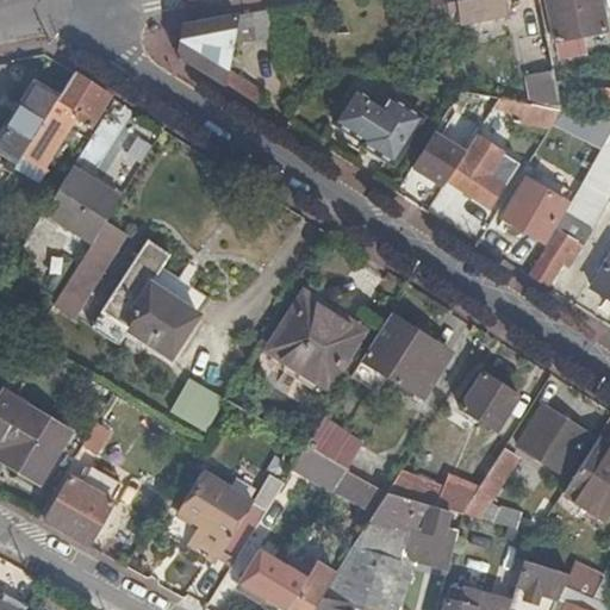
[(449,0),(441,2),(443,16),(450,14),(459,13),(462,27),(502,20),(499,4),(518,0),(449,0)]
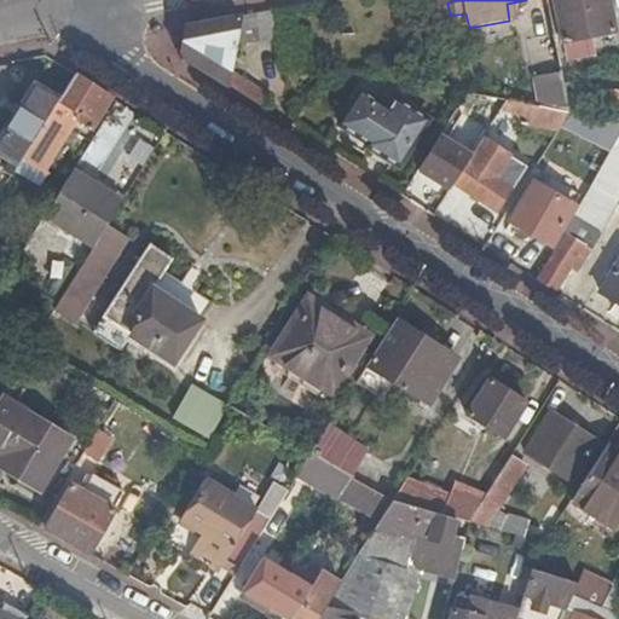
[(553,0),(562,45),(611,34),(603,0),(553,0)]
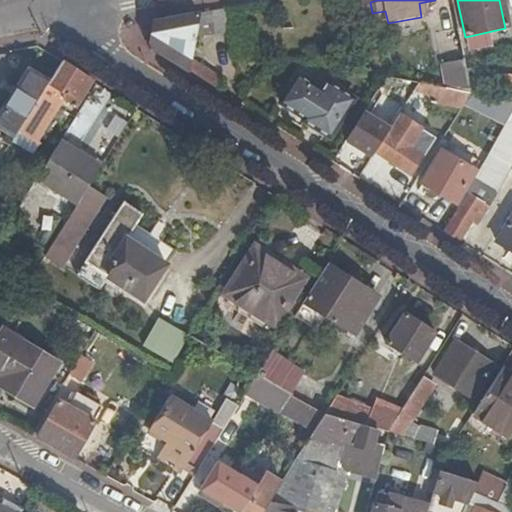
[(224,10),(198,15),(193,42),(228,35),(224,10)]
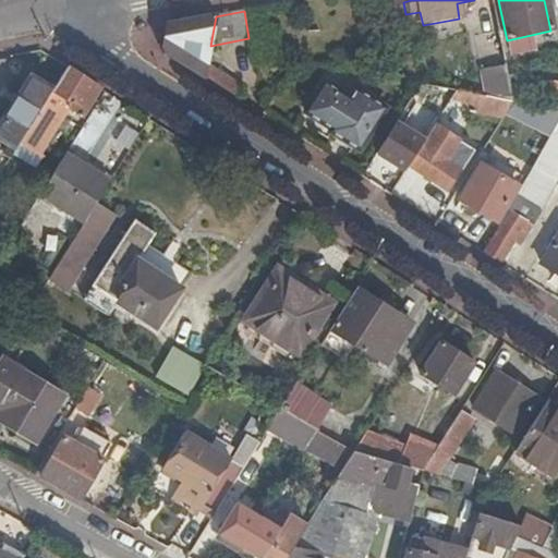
[(420,12),(412,13),(415,26),(423,25),(420,12)]
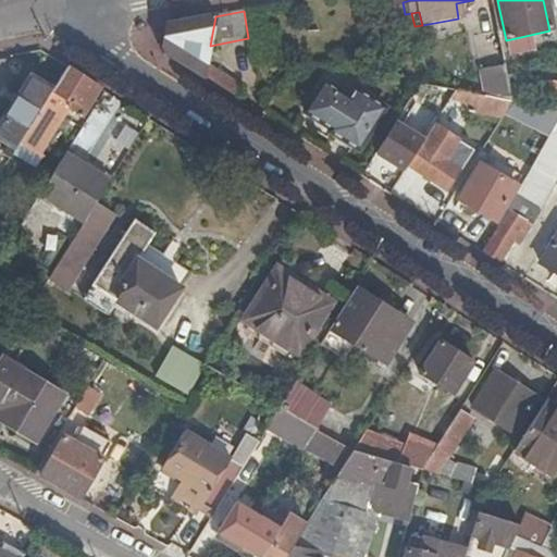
[(215,16),(168,26),(163,53),(234,98),(239,89),(206,69),(210,46),(215,16)]
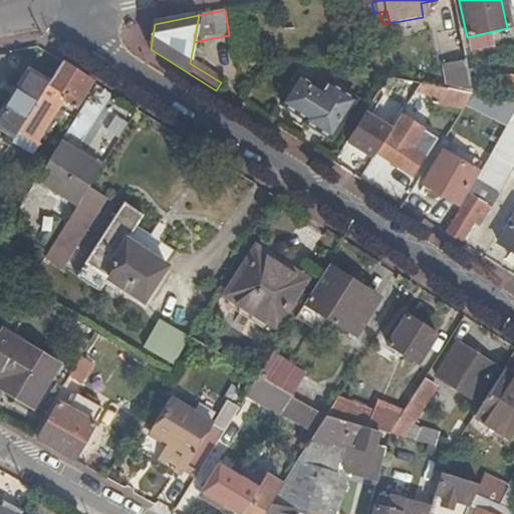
[(446,88),(471,92),(465,58),(440,63),(446,88)]
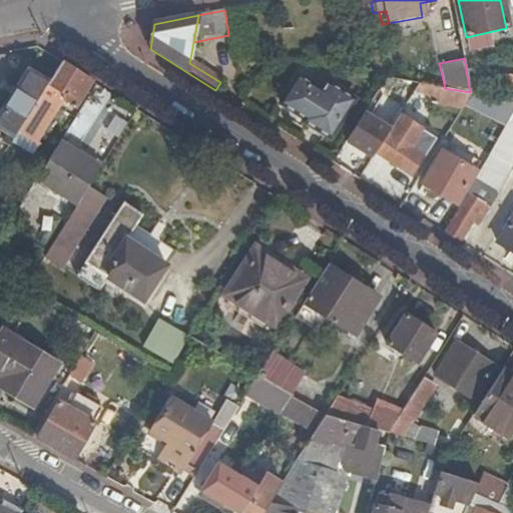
[(61,65),(48,84),(25,120),(42,131),(59,102),(68,107),(84,80),(61,65)]
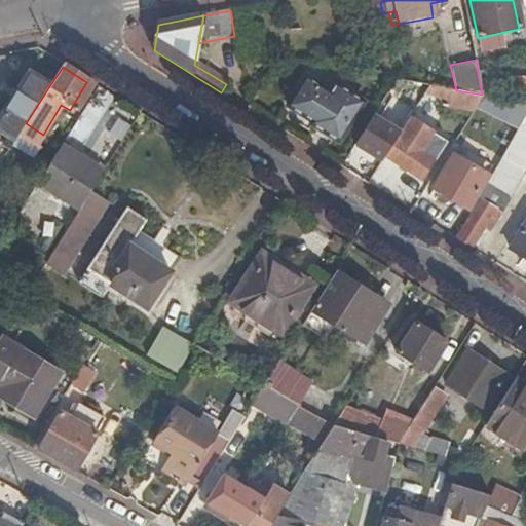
[(31,75),(0,124),(0,129),(15,140),(19,135),(26,123),(49,86),(31,75)]
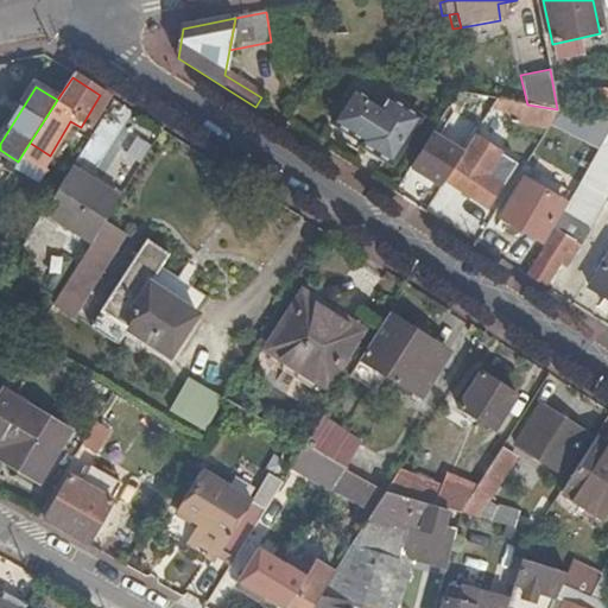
[(362,147),(392,168),(420,120),(391,101),(385,109),(356,90),(335,124),(363,144),(362,147)]
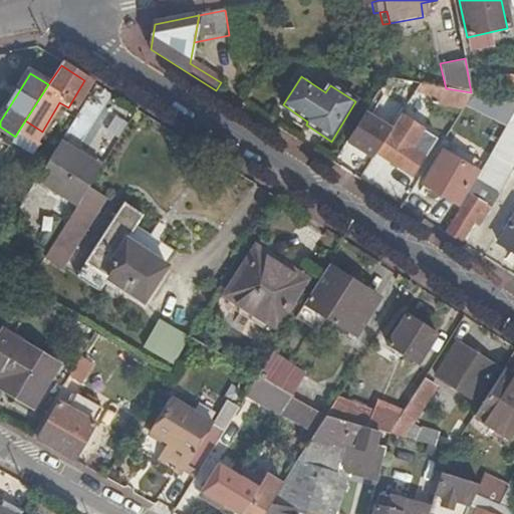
[(463,108),(471,92),(446,88),(420,83),(414,92),(429,94),(434,102),(463,108)]
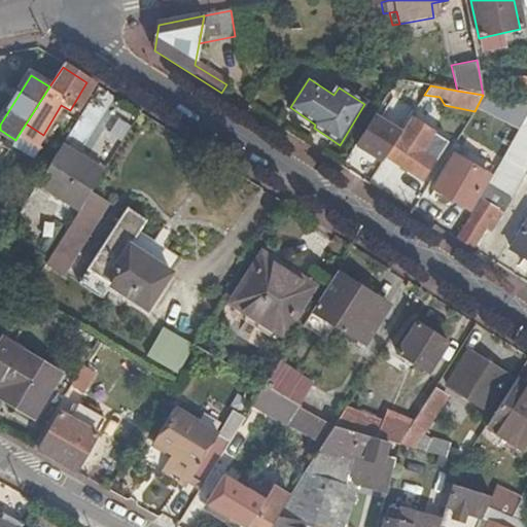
[(526,112),(526,105),(484,98),(479,107),(526,114),(526,112)]
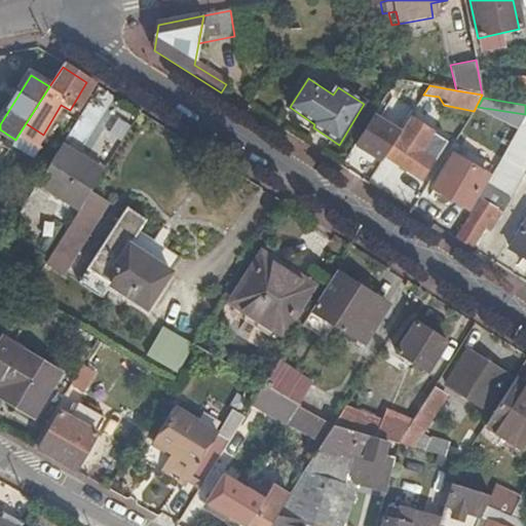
[(525,112),(525,114),(478,196),(481,199),(455,241),(471,251),(484,228),(488,230),(525,166),(525,112)]
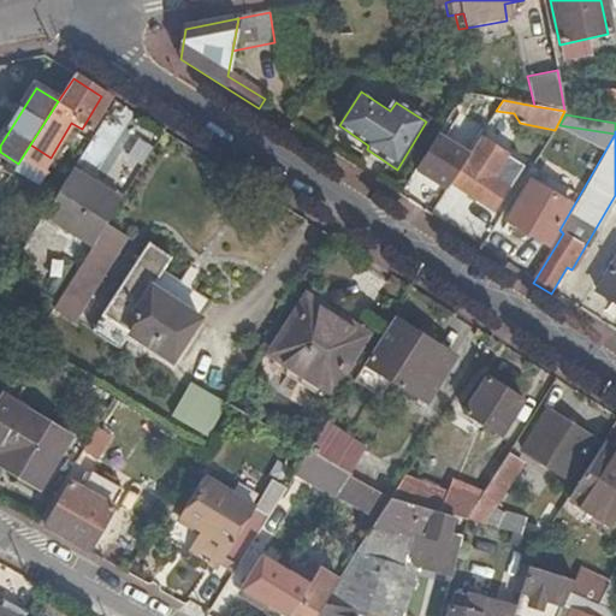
[(480,138),(451,185),(495,214),(523,169),(480,138)]
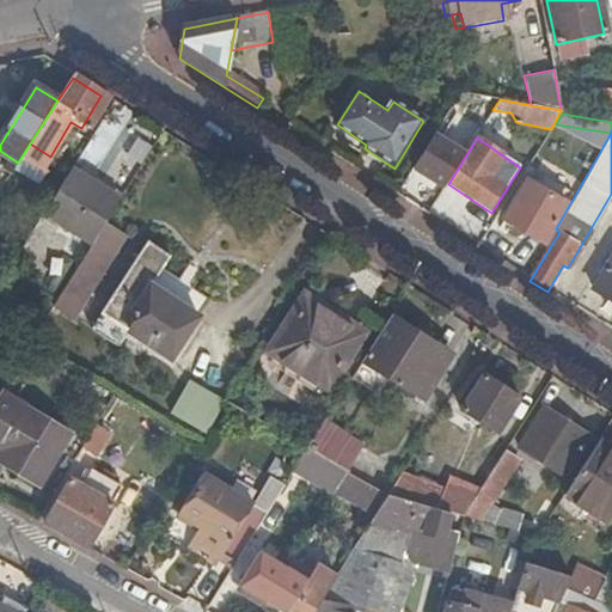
[(50,157),(30,144),(22,157),(42,170),(50,157)]
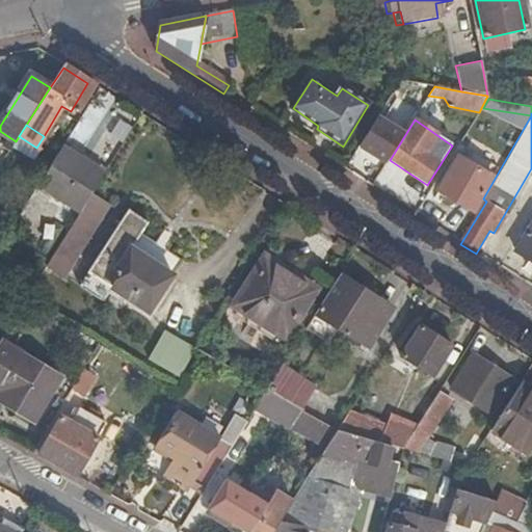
[(6,142),(3,148),(9,151),(12,147),(6,142)]
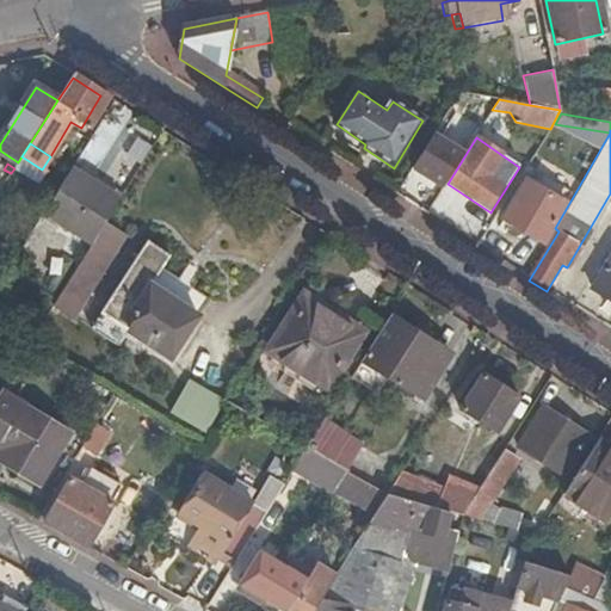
[(117,201),(69,171),(41,214),(90,245),(98,232),(117,201)]
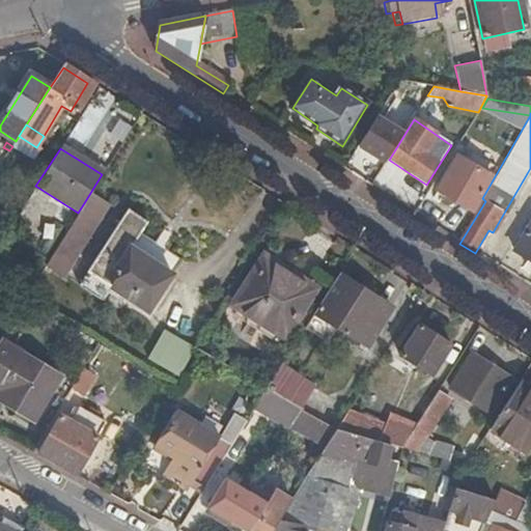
[(436,193),(468,211),(486,176),(453,159),(436,193)]
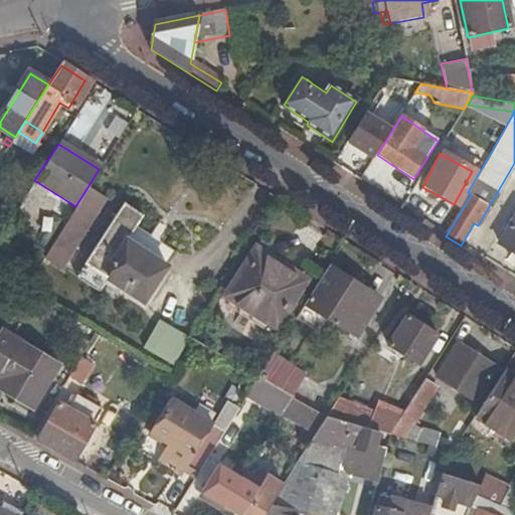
[(82,195),(75,206),(44,255),(20,294),(37,303),(100,205),(82,195)]
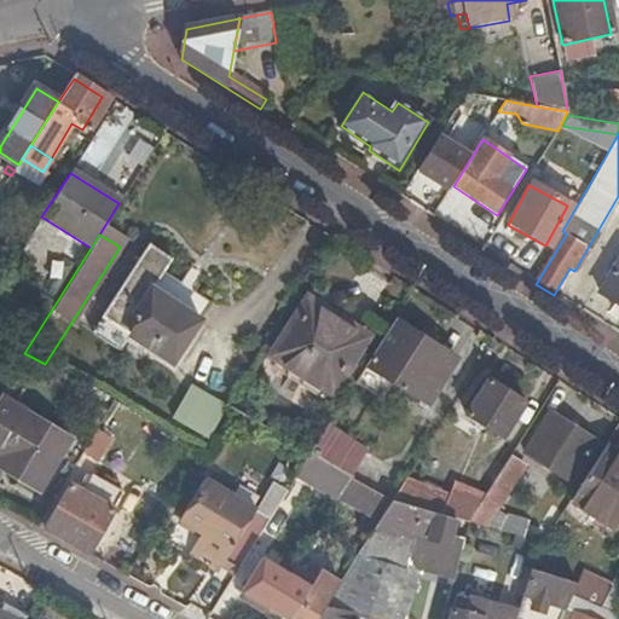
[(171,256),(148,241),(102,314),(129,333),(174,360),(213,300),(163,270),(171,256)]
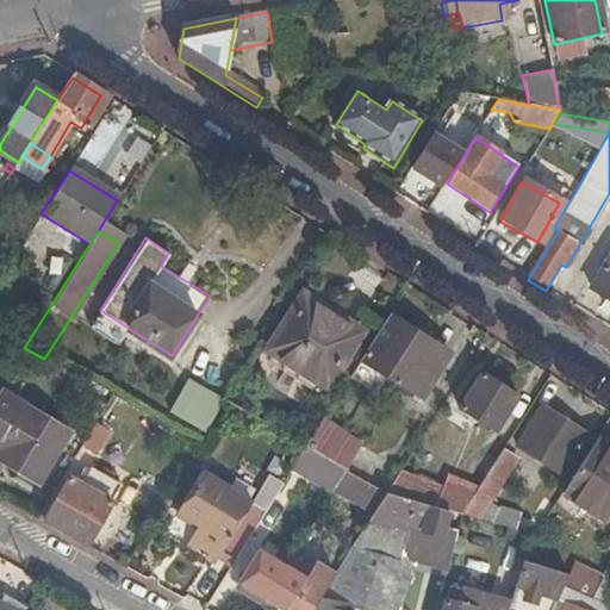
[(609,302),(609,251),(587,287),(609,302)]
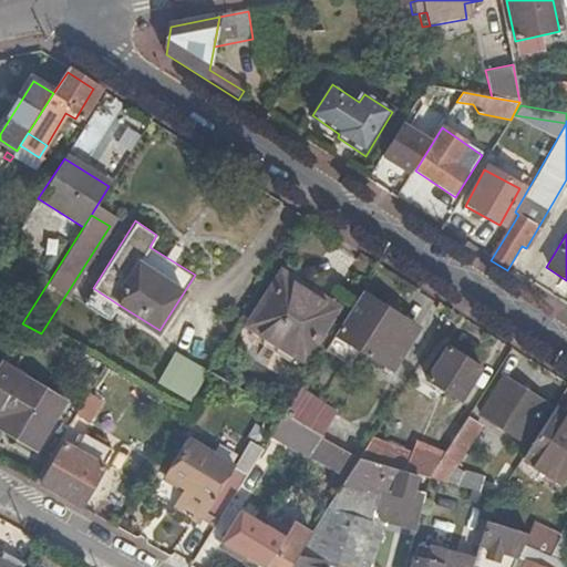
[(302,289),(280,276),(247,329),(269,343),(267,348),(297,367),(331,311),(301,292),(302,289)]
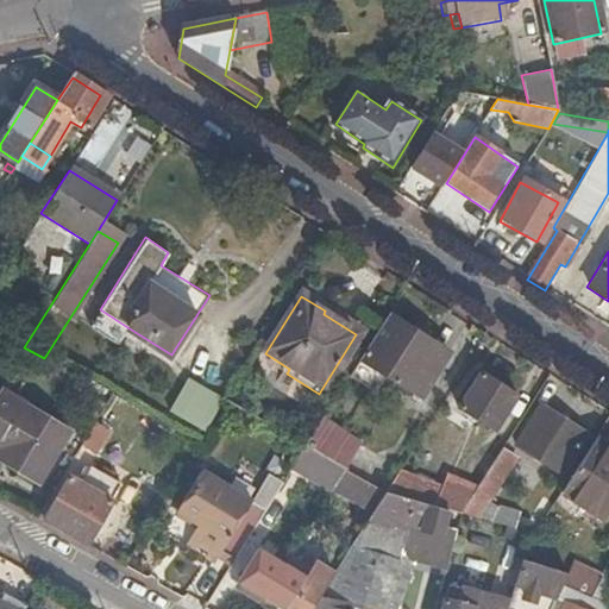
[(100,309),(87,332),(115,347),(127,327),(100,309)]
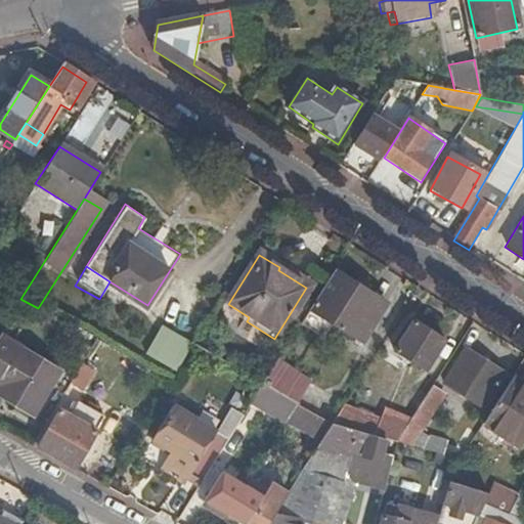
[(313,314),(359,344),(384,306),(338,277),(313,314)]
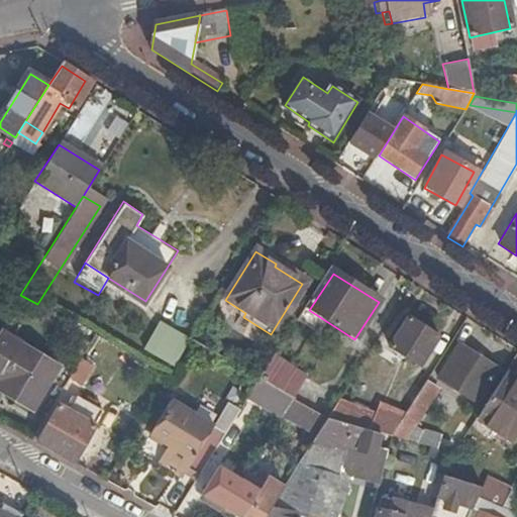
[(417,367),(436,336),(408,318),(388,348),(417,367)]
